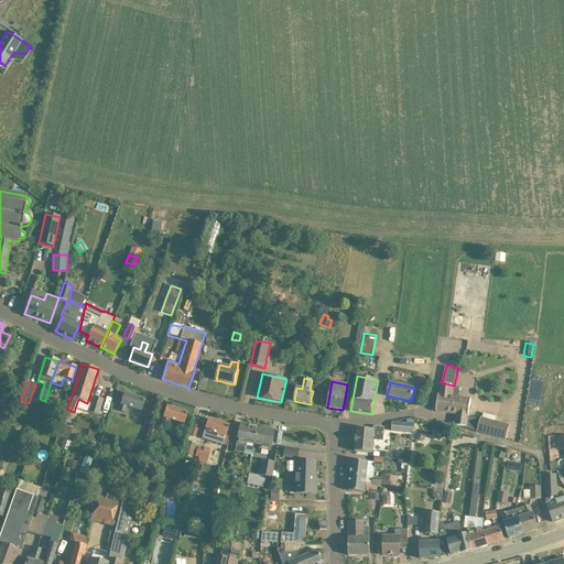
[(477,433),(506,441),(510,425),(480,418),(480,420),(468,418),(470,399),(458,397),(461,388),(440,383),(435,411),(456,414),(455,425),(466,427),(477,431),(477,433)]
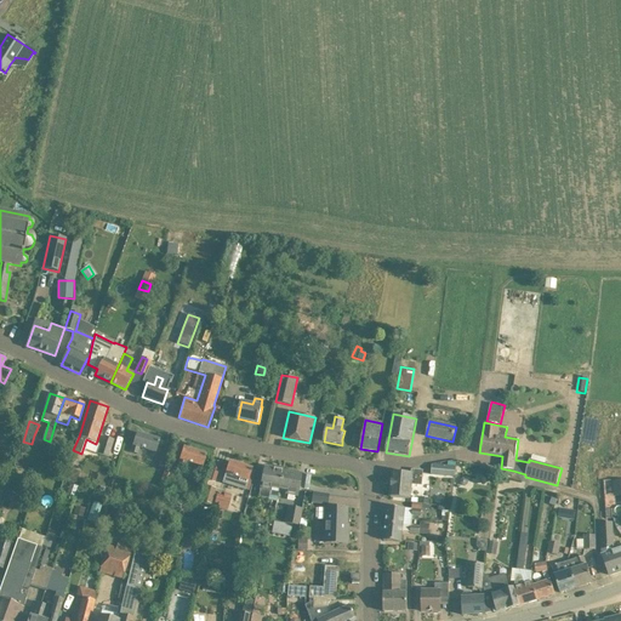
[(136,433),(131,451),(137,454),(140,448),(155,453),(160,439),(136,433)]
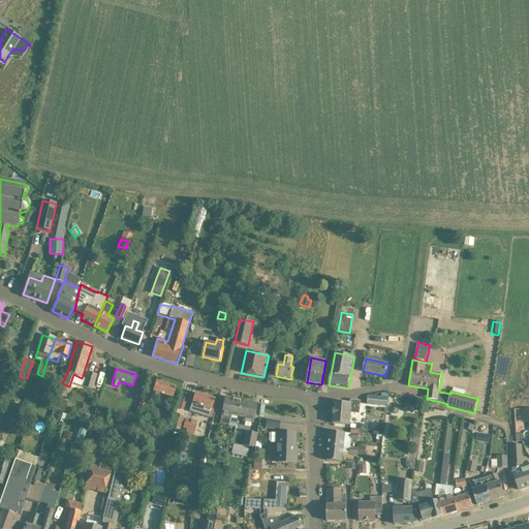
[(91,390),(94,382),(96,374),(88,371),(83,386),(91,390)]
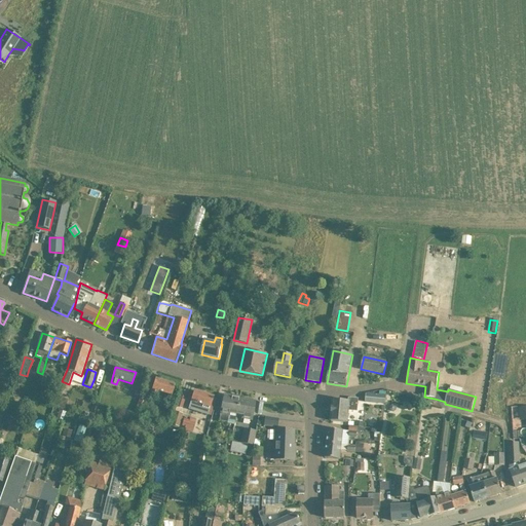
[(155,378),(150,396),(156,397),(158,391),(172,396),(175,384),(155,378)]
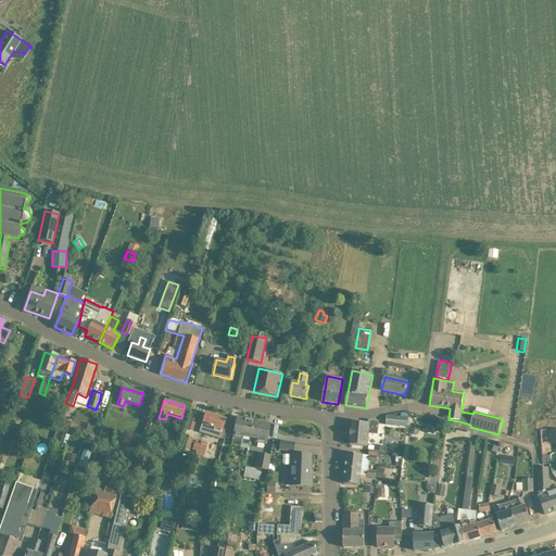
[(191,412),(188,430),(194,431),(198,413),(191,412)]
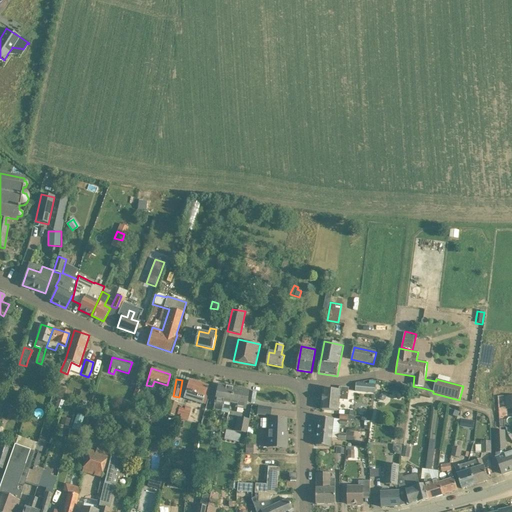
[(191,392),(205,397),(208,386),(189,380),(184,396),(190,398),(191,392)]
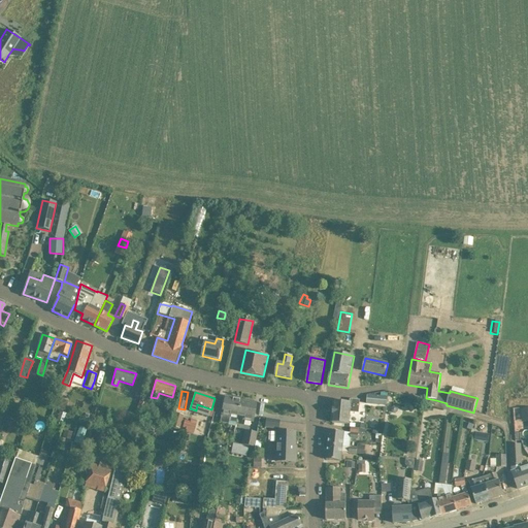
[(388,397),(367,395),(366,403),(387,405),(388,397)]
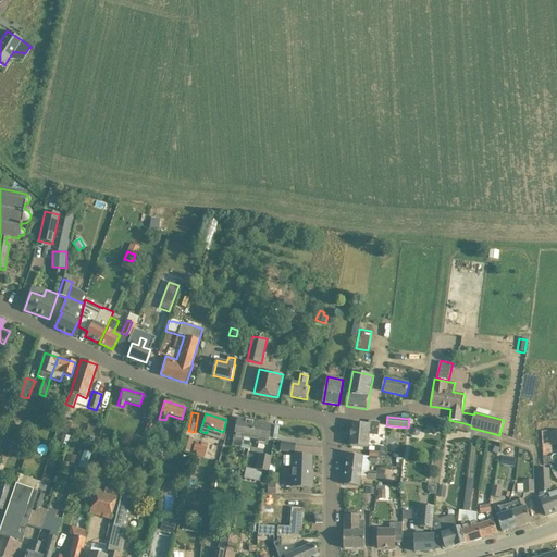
[(232,446),(240,448),(240,449),(248,450),(250,440),(254,421),(237,418),(232,446)]
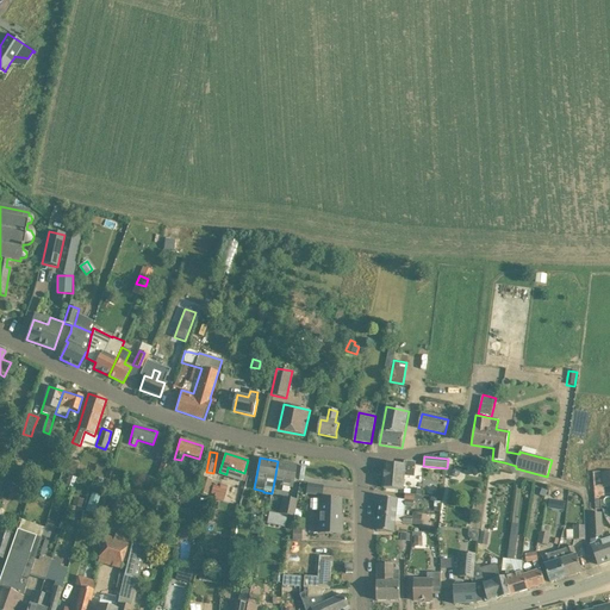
[(74,474),(78,466),(75,462),(72,462),(67,460),(63,471),(74,474)]
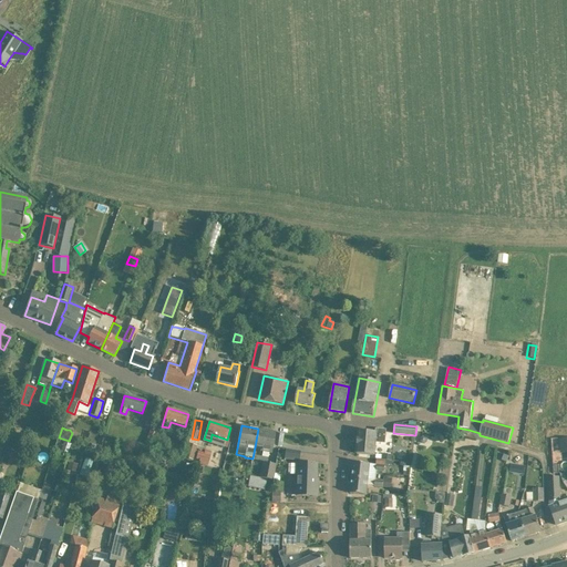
[(261,451),(271,453),(275,432),(258,429),(255,447),(261,449),(261,451)]
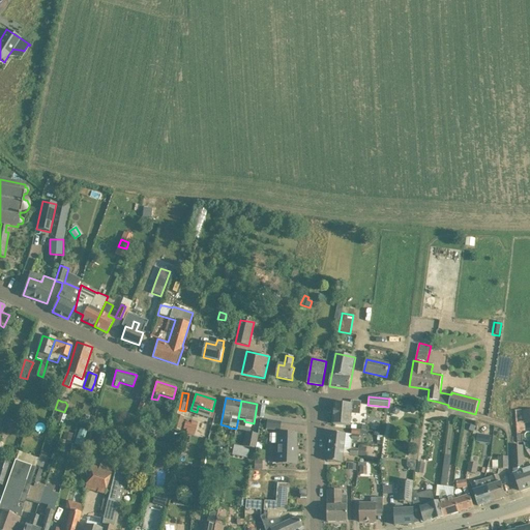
[(333,424),(350,425),(351,413),(360,414),(361,402),(352,402),(352,405),(335,403),(335,404),(333,424)]
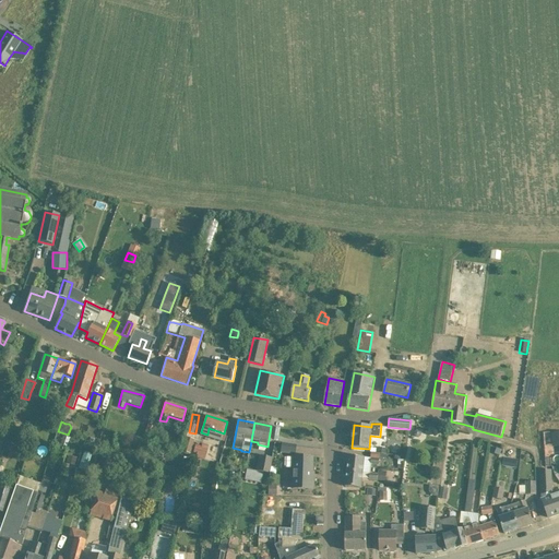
[(147,425),(144,437),(151,439),(155,428),(147,425)]
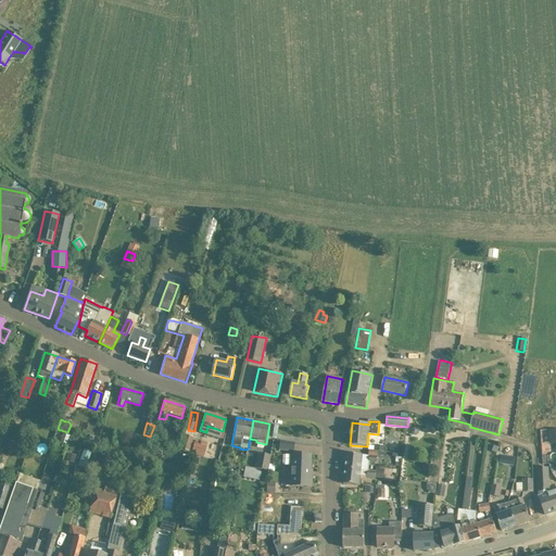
[(17,424),(16,426),(15,430),(30,436),(32,429),(17,424)]
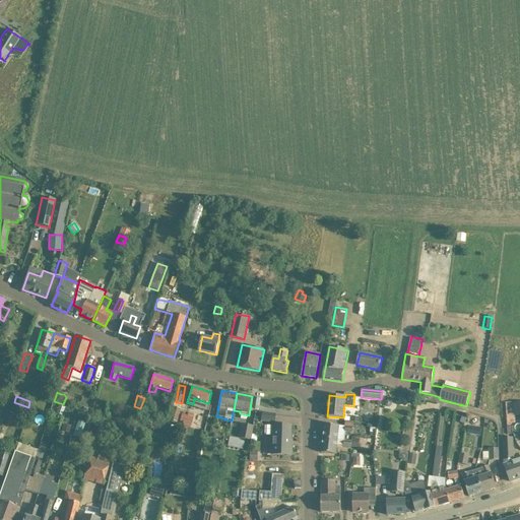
[(180,408),(173,406),(169,419),(177,421),(180,408)]
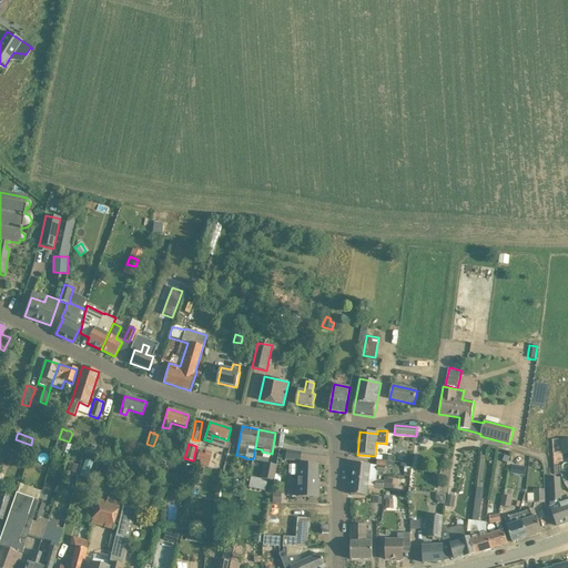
[(26,459),(28,449),(20,447),(17,456),(26,459)]
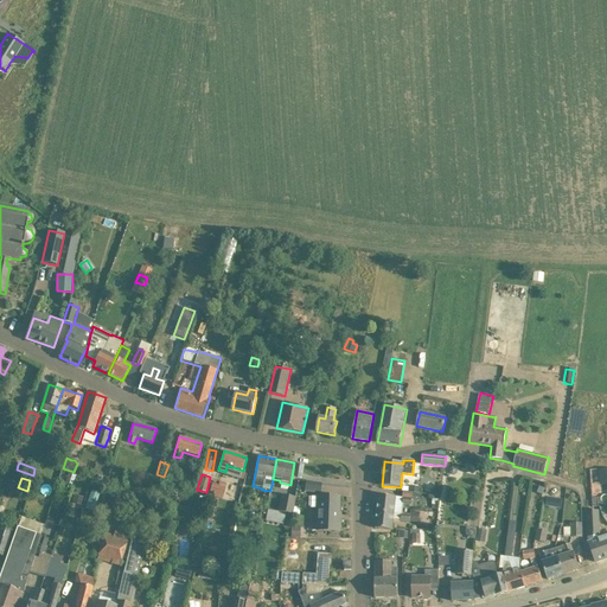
[(210,492),(223,494),(225,484),(212,481),(210,492)]
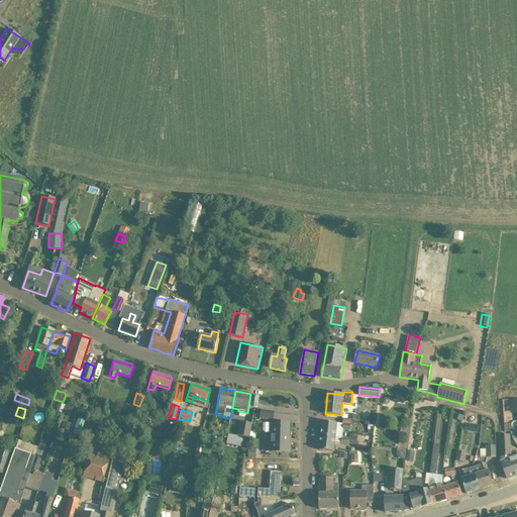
[(273,420),(274,412),(260,410),(259,418),(273,420)]
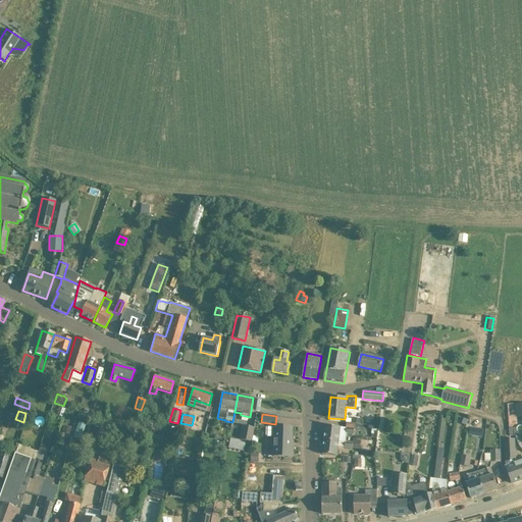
[(338,441),(346,442),(346,441),(347,433),(354,434),(355,424),(347,423),(346,428),(325,426),(324,440),(338,441)]
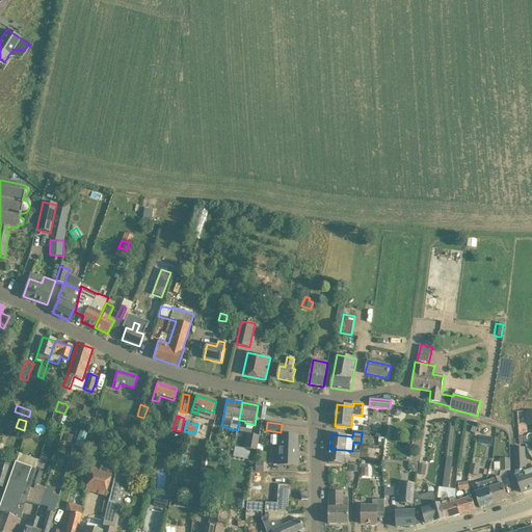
[(102,459),(109,434),(102,432),(95,457),(102,459)]
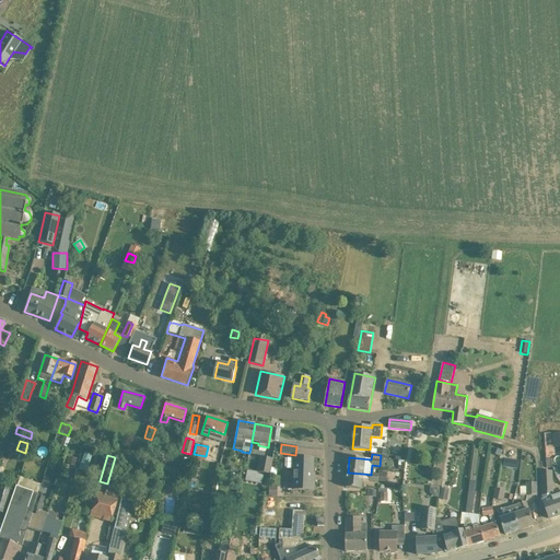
[(74,466),(77,458),(68,456),(66,465),(74,466)]
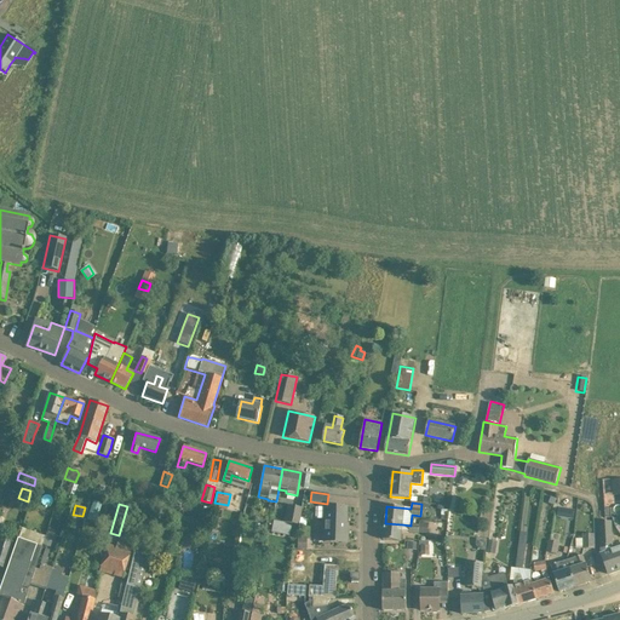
[(298,524),(302,509),(292,506),(288,523),(298,524)]
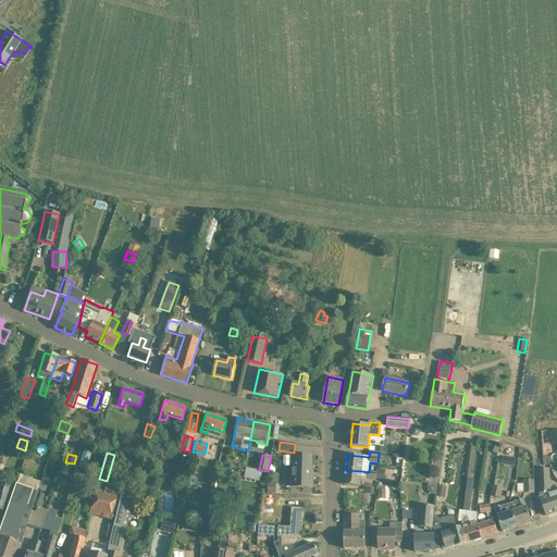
[(292,455),(292,456),(281,456),(281,466),(292,467),(291,486),(310,487),(310,485),(311,484),(312,479),(310,478),(311,456),(292,455)]
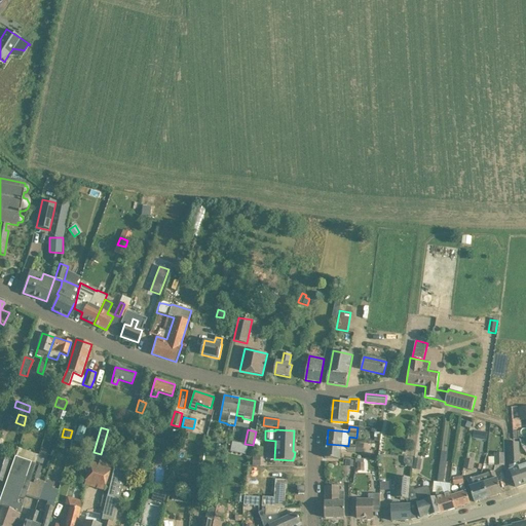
[(355,443),(355,447),(354,452),(363,453),(364,447),(364,444),(355,443)]
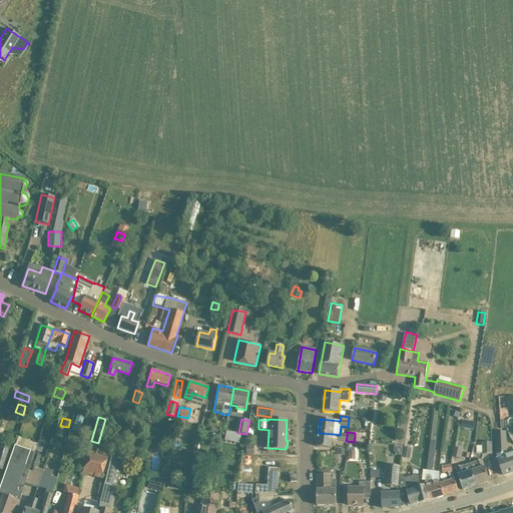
[(317,447),(332,448),(333,434),(319,433),(317,447)]
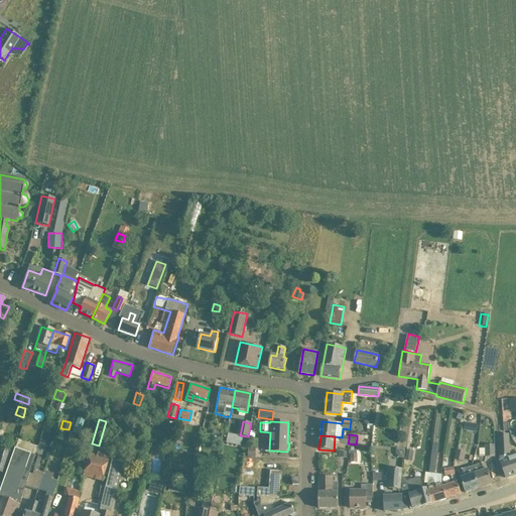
[(506,478),(515,475),(515,456),(510,459),(508,435),(499,435),(500,460),(506,478)]
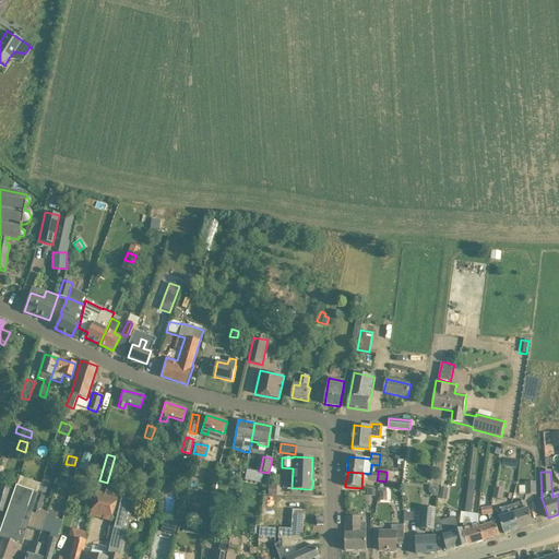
[(177,486),(185,480),(181,475),(173,479),(177,486)]
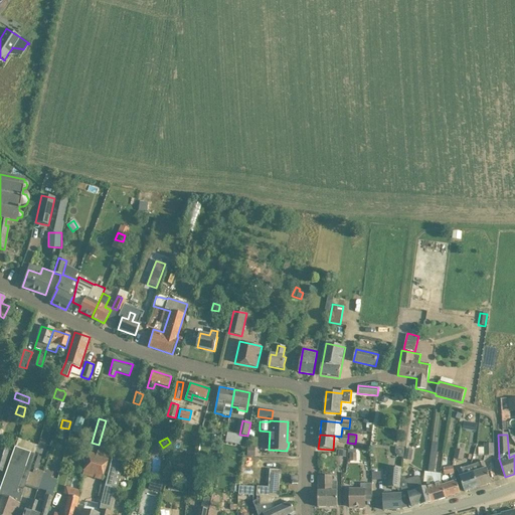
[(33,453),(36,445),(19,439),(16,446),(33,453)]
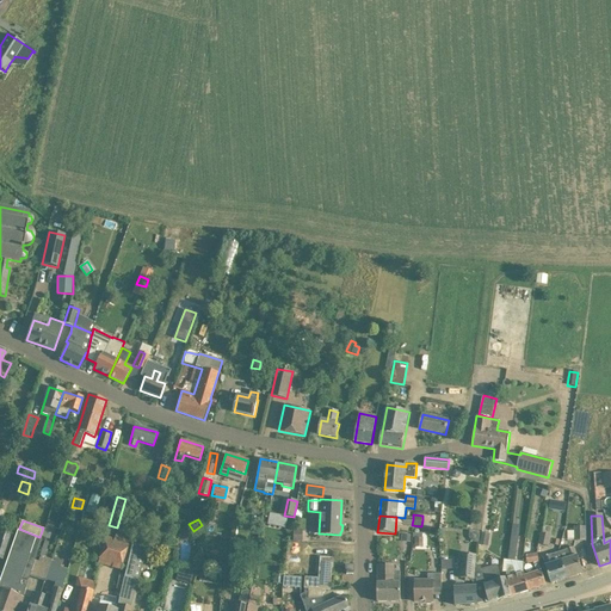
[(44,529),(42,537),(49,539),(53,528),(45,525),(44,529)]
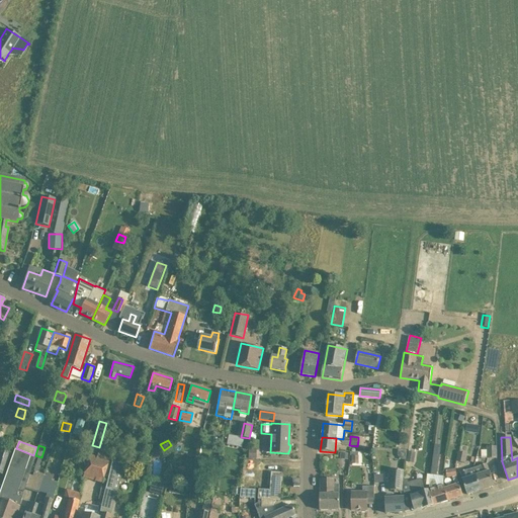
[(487,458),(496,458),(497,458),(497,446),(487,446),(487,458)]
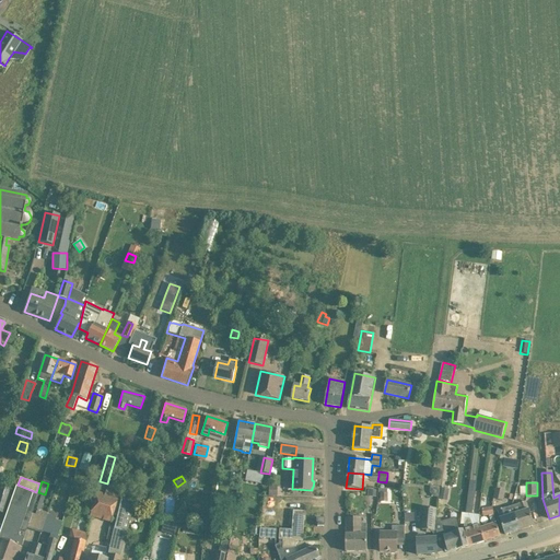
[(277,497),(277,486),(269,486),(268,496),(277,497)]
